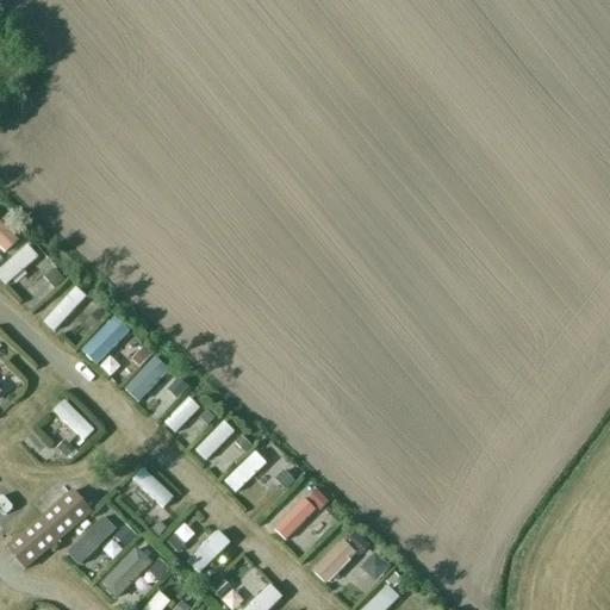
[(0,249),(2,253),(19,237),(0,216),(0,249)]
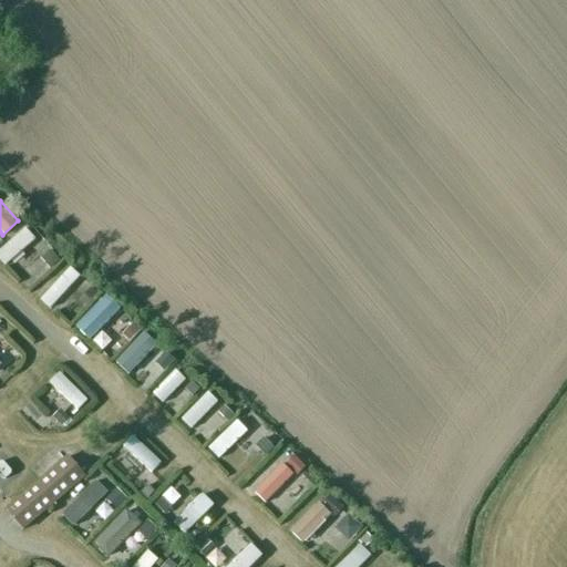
[(22,222),(0,246),(0,257),(9,266),(38,235),(22,222)]
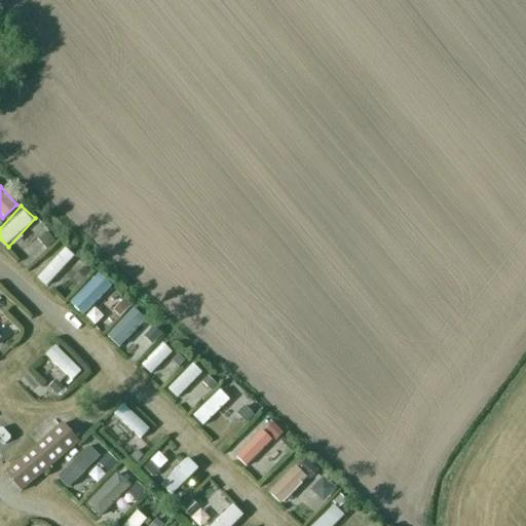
[(31,227),(11,245),(22,256),(41,238),(31,227)]
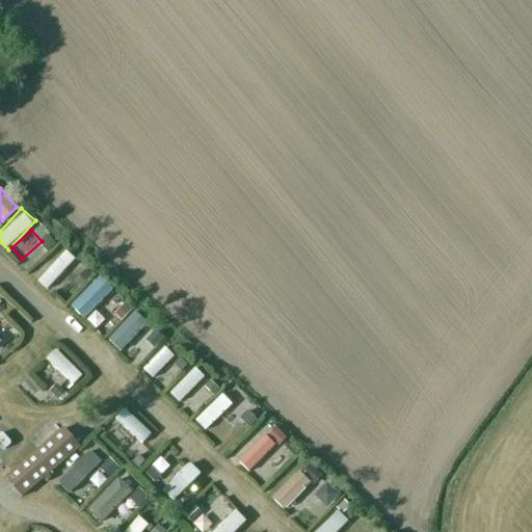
[(35,278),(48,290),(78,257),(65,245),(35,278)]
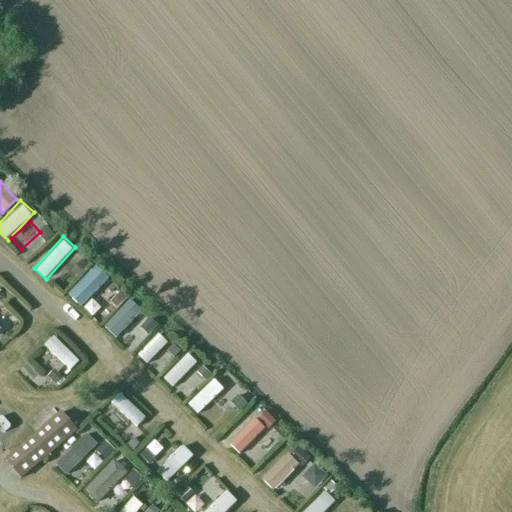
[(66,288),(81,303),(111,274),(96,259),(66,288)]
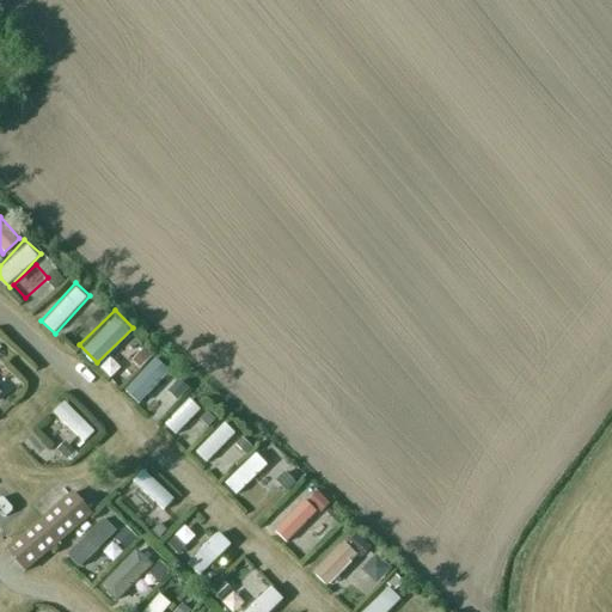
[(123,379),(152,352),(140,340),(132,348),(124,342),(105,361),(123,379)]
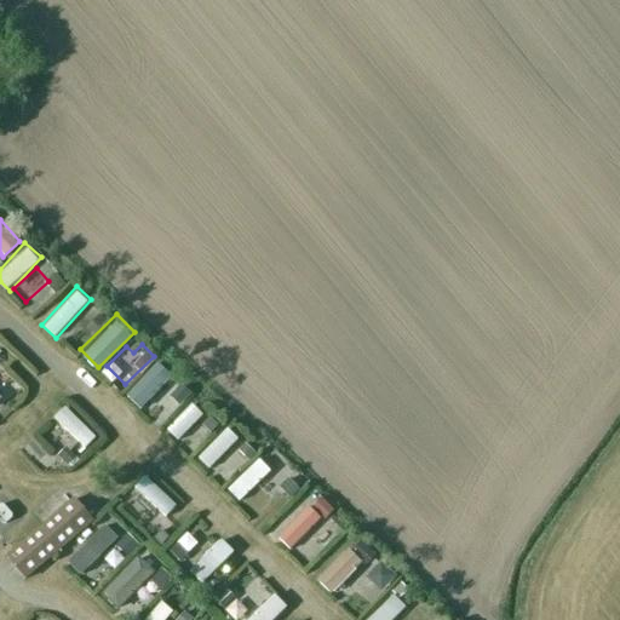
[(139,403),(165,377),(150,363),(125,390),(139,403)]
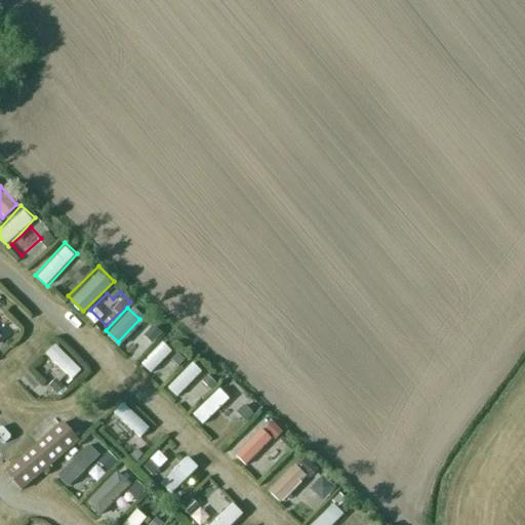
[(0,335),(9,327),(1,319),(0,319),(0,335)]
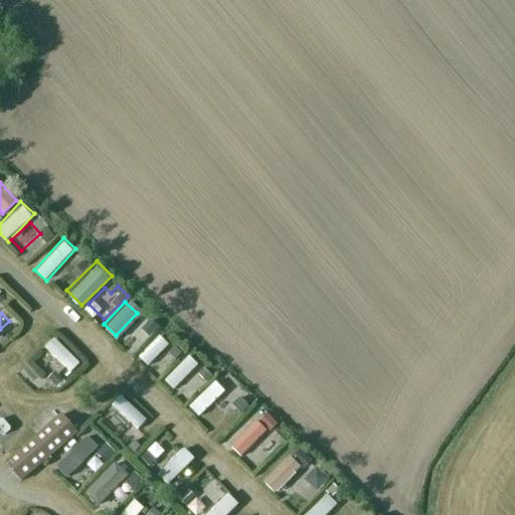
[(155,330),(138,356),(156,367),(173,341),(155,330)]
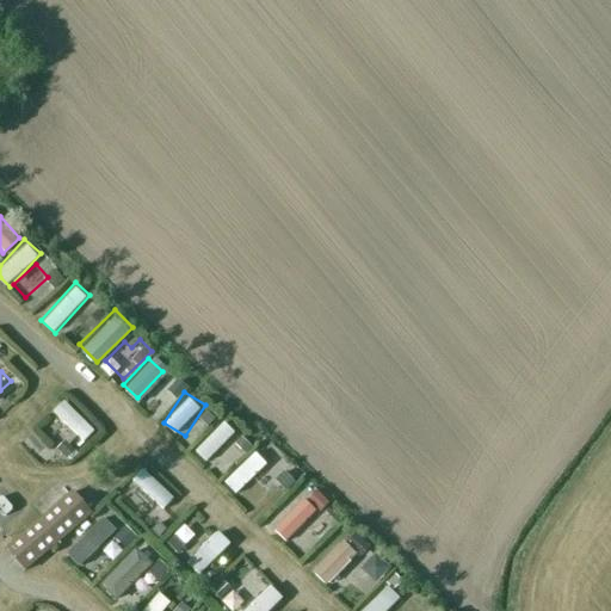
[(65,395),(50,408),(80,439),(94,426),(65,395)]
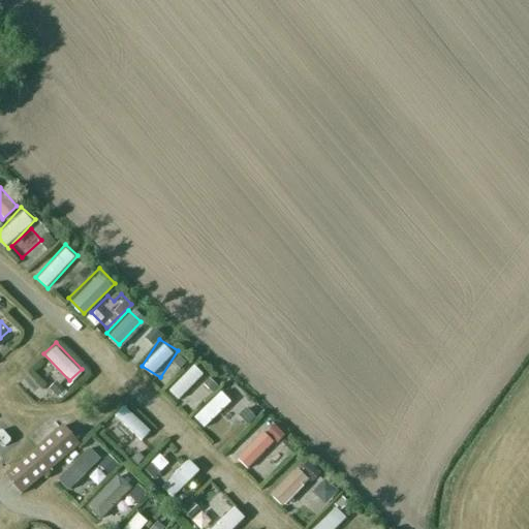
[(192,361),(167,386),(183,402),(208,375),(192,361)]
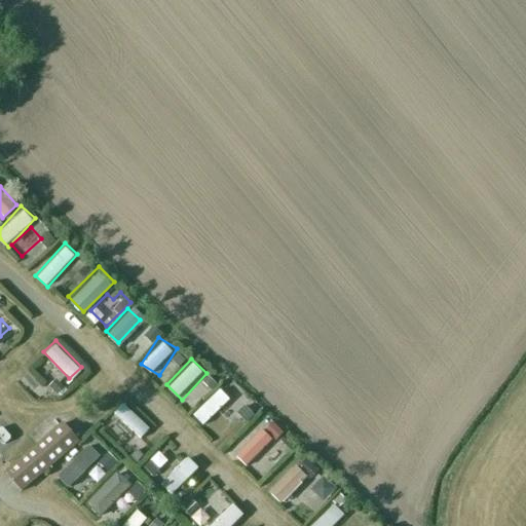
[(195,410),(209,422),(231,398),(218,385),(195,410)]
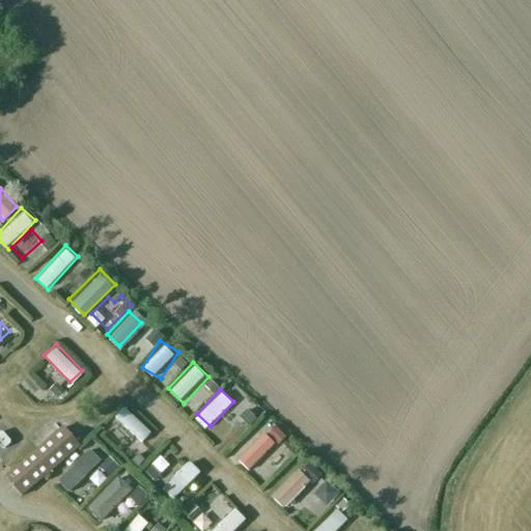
[(133,450),(152,431),(126,403),(107,422),(133,450)]
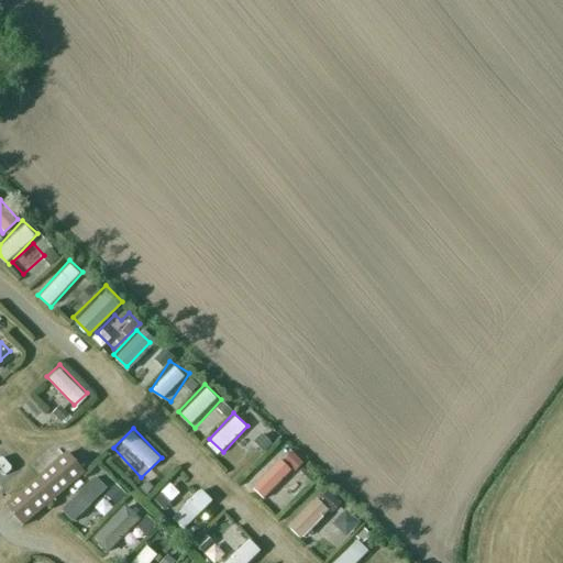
[(0,449),(0,492),(3,495),(25,475),(0,449)]
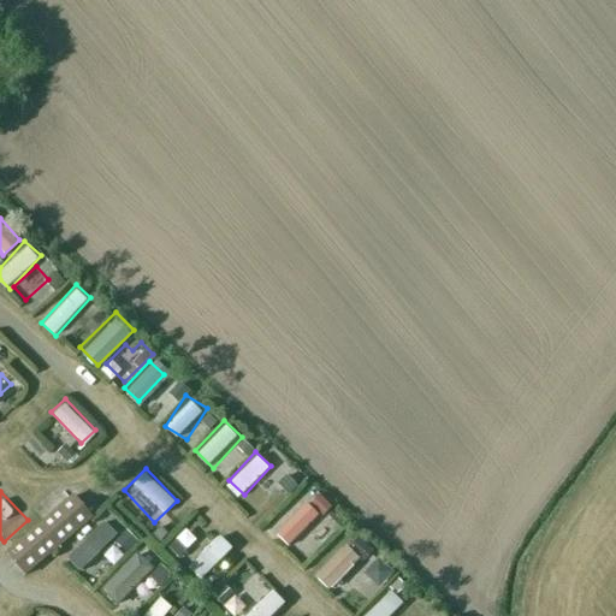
[(72,497),(6,554),(25,576),(92,520),(72,497)]
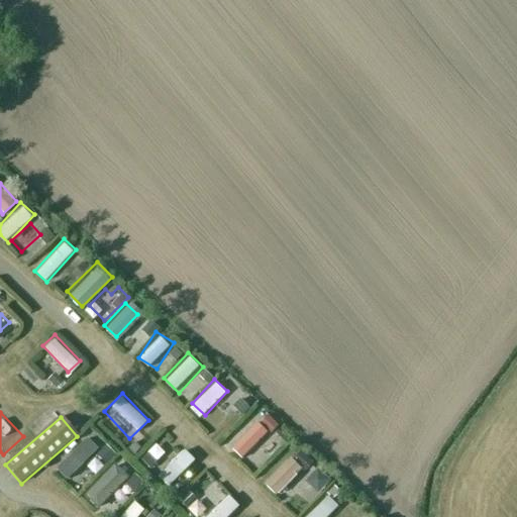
[(229,447),(243,460),(271,431),(256,419),(229,447)]
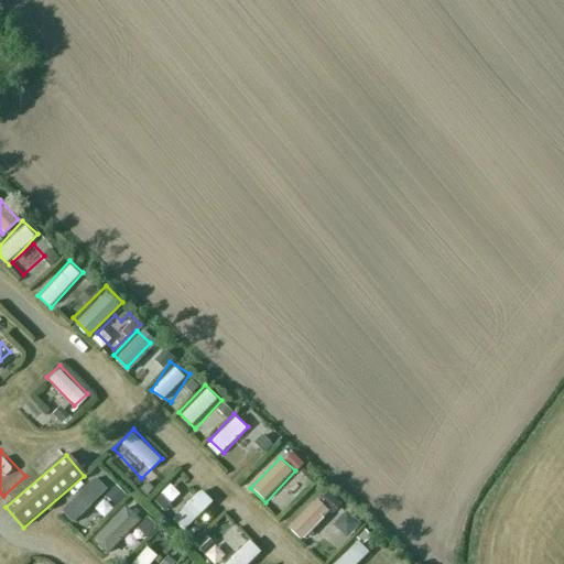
[(60,506),(75,522),(111,490),(95,473),(60,506)]
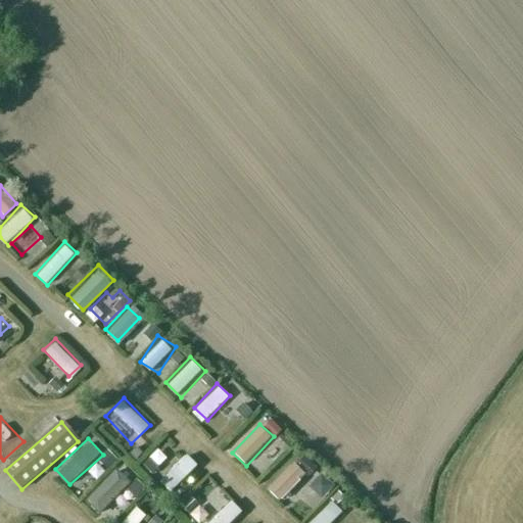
[(295,461),(267,488),(281,504),(310,476),(295,461)]
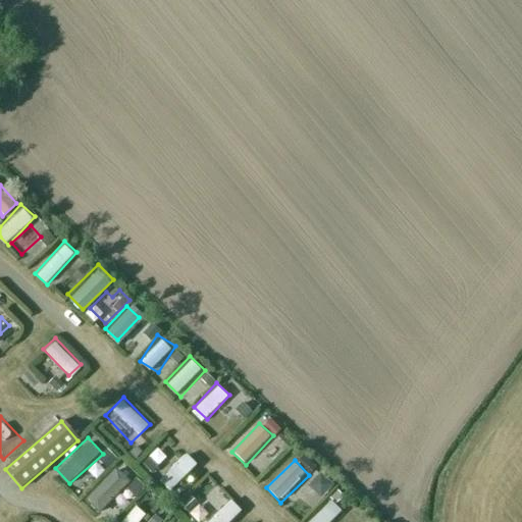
[(97,513),(132,482),(117,467),(83,497),(97,513)]
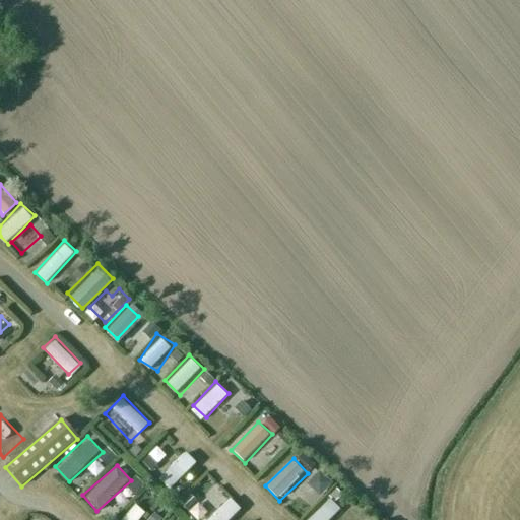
[(303,515),(306,519),(323,519),(339,508),(328,495),(303,515)]
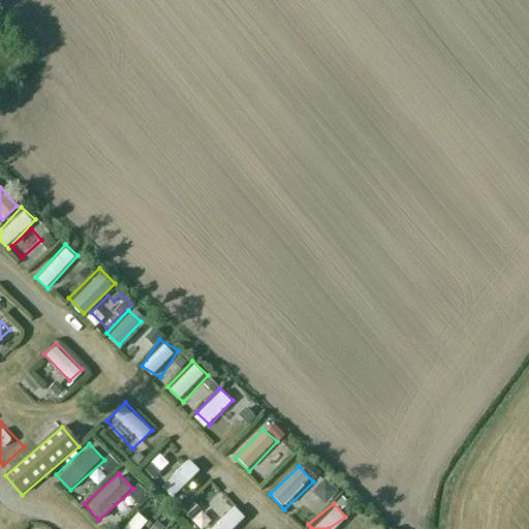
[(210,528),(235,528),(246,518),(232,505),(210,528)]
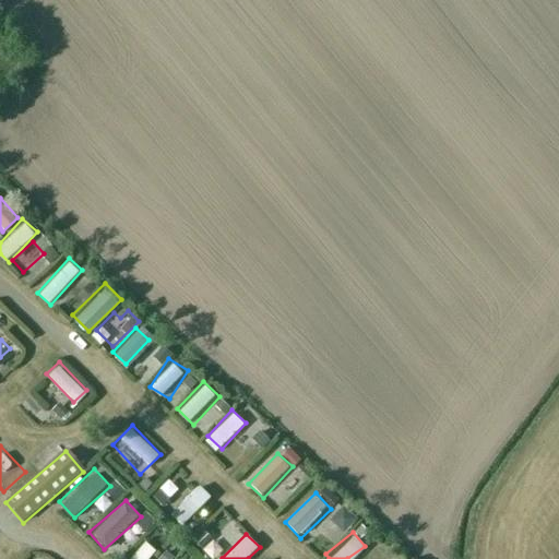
[(128,558),(151,558),(158,550),(145,539),(128,558)]
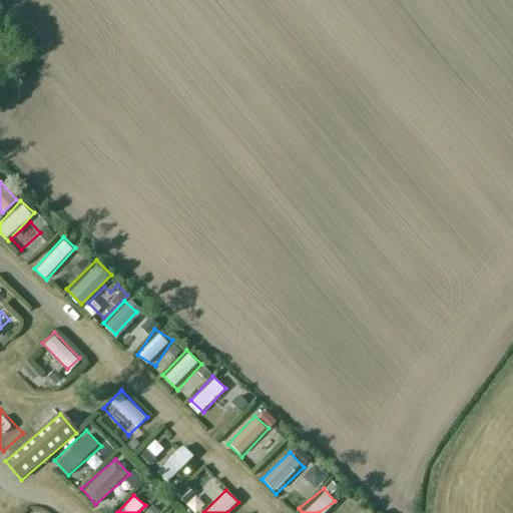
[(333,512),(351,512),(342,504),(333,512)]
